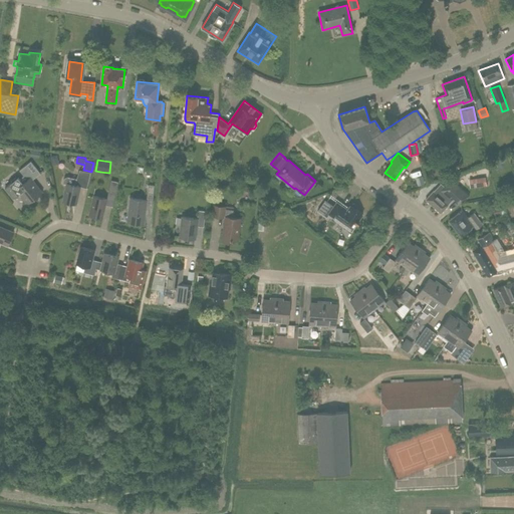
[(20,197),(27,205),(42,192),(39,188),(36,185),(32,180),(40,174),(30,162),(19,171),(22,175),(18,178),(9,185),(5,189),(13,199),(19,194),(21,196),(20,197)]
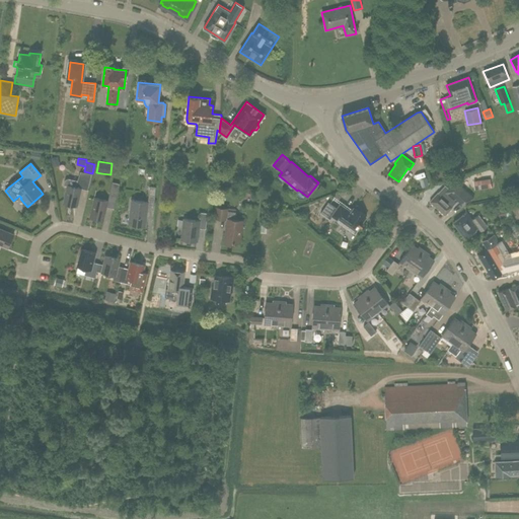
[(80,172),(77,180),(68,178),(65,180),(64,184),(68,186),(64,203),(77,206),(80,189),(87,191),(91,174),(80,172)]
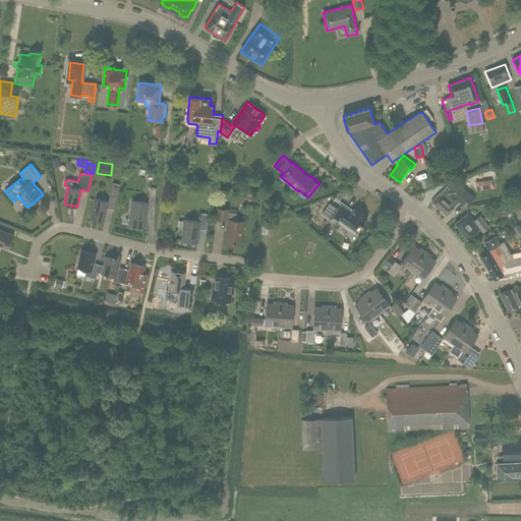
[(493,188),(491,180),(476,182),(477,190),(493,188)]
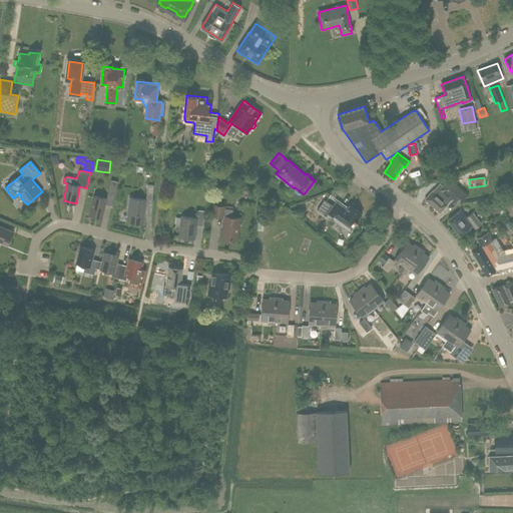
[(118,181),(111,179),(107,197),(93,194),(88,214),(102,217),(105,204),(112,205),(118,181)]
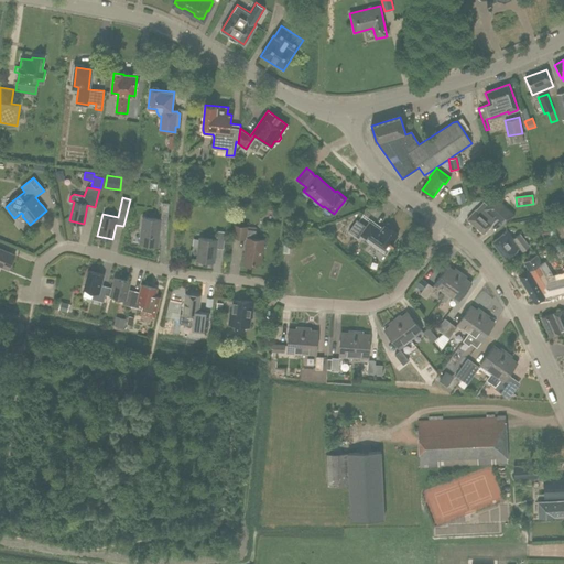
[(484,208),(479,205),(467,219),(484,234),(498,217),(506,225),(514,215),(495,197),(484,208)]
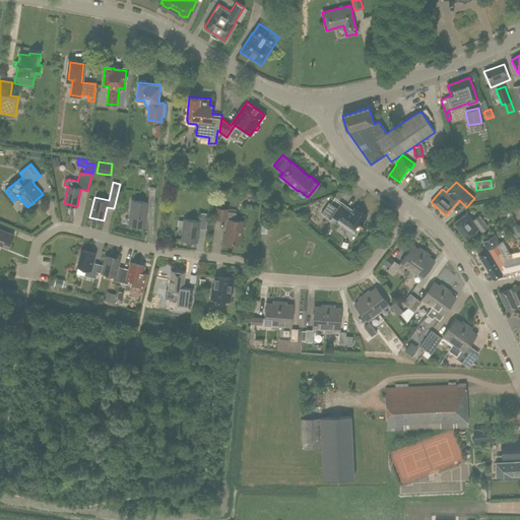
[(145,225),(148,202),(132,200),(129,223),(145,225)]
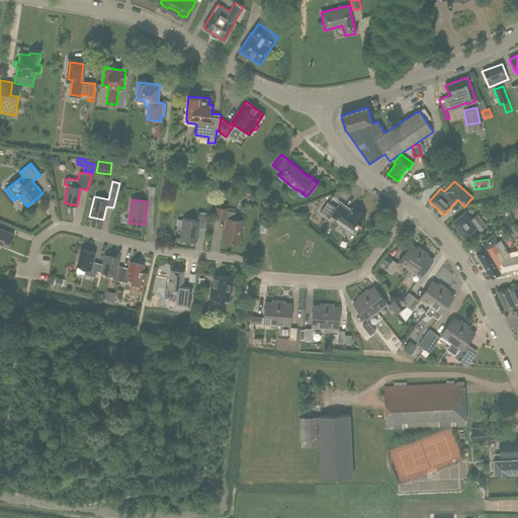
[(360,223),(365,216),(353,206),(350,210),(339,203),(336,207),(330,202),(328,201),(328,202),(329,202),(322,212),(321,211),(320,212),(330,219),(332,216),(354,232),(360,224),(361,225),(362,224),(360,223)]
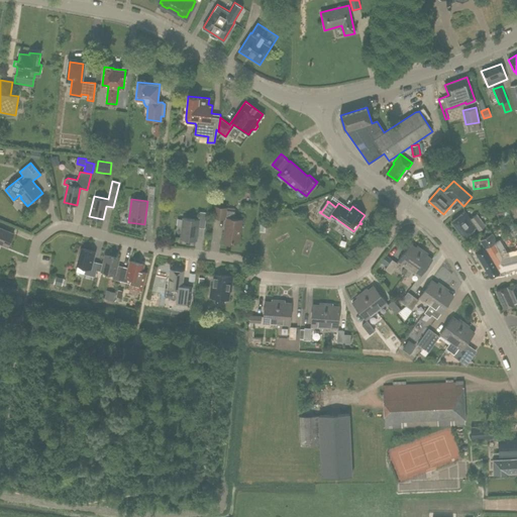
[(225,218),(222,242),(232,244),(232,240),(239,241),(242,218),(234,217),(235,210),(227,209),(227,206),(215,205),(213,217),(225,218)]
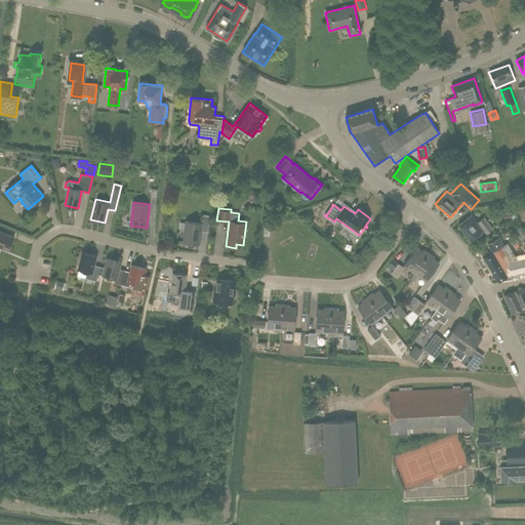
[(511,210),(502,212),(505,219),(513,217),(511,210)]
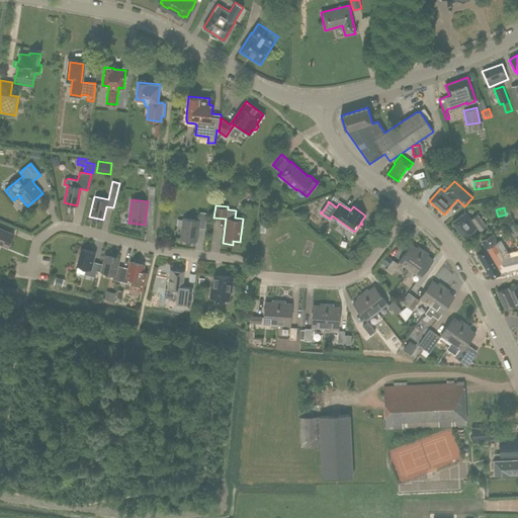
[(197,228),(205,229),(207,212),(199,211),(198,220),(184,218),(181,239),(196,241),(197,228)]
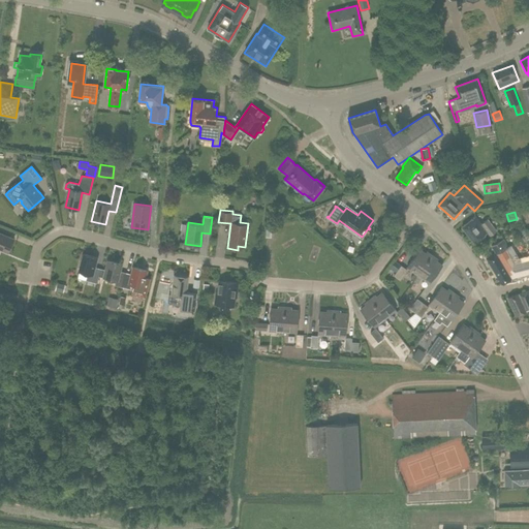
[(481,224),(475,217),(462,226),(474,243),(488,232),(490,237),(497,231),(487,219),(481,224)]
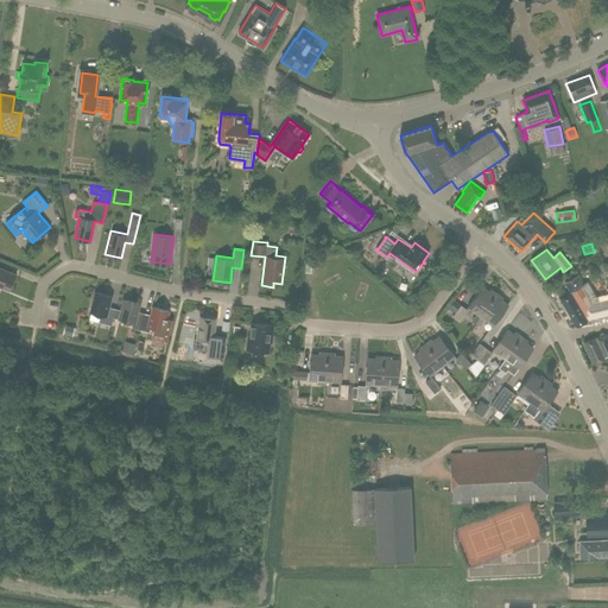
[(17,274),(0,266),(0,286),(10,290),(17,274)]
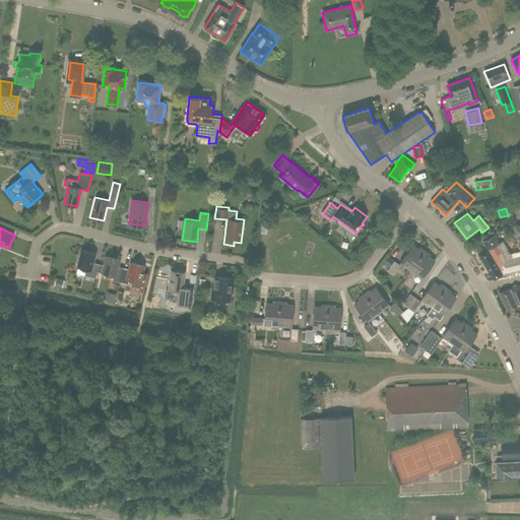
[(500,245),(495,236),(483,242),(488,248),(478,253),(493,279),(503,273),(502,273),(519,268),(519,247),(519,246),(513,248),(514,252),(510,253),(503,242),(500,245)]
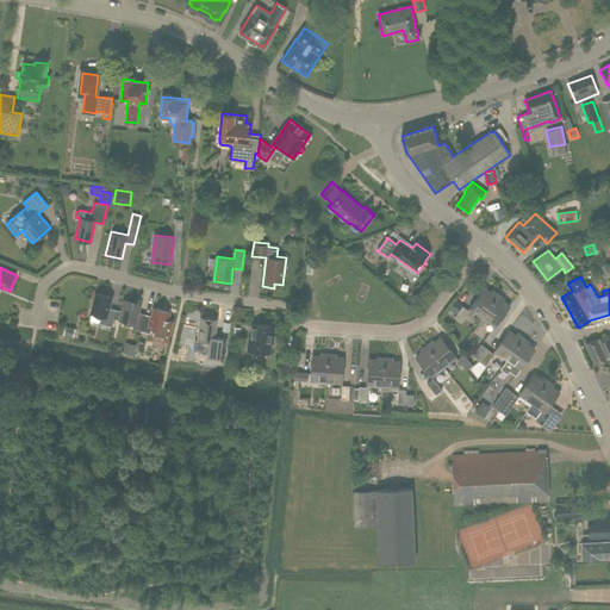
[(478,323),(498,294),(492,290),(491,292),(484,287),(470,309),(478,315),(474,321),(478,323)]
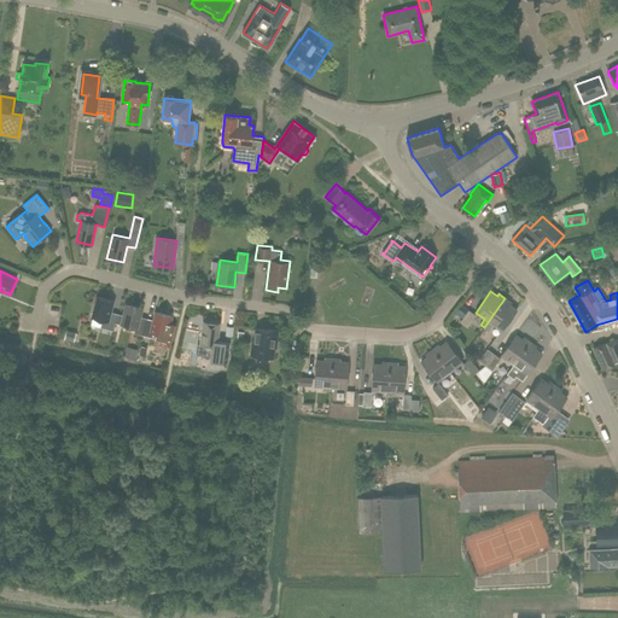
[(115,322),(117,314),(110,312),(114,301),(98,297),(93,316),(103,320),(100,327),(114,331),(115,322)]
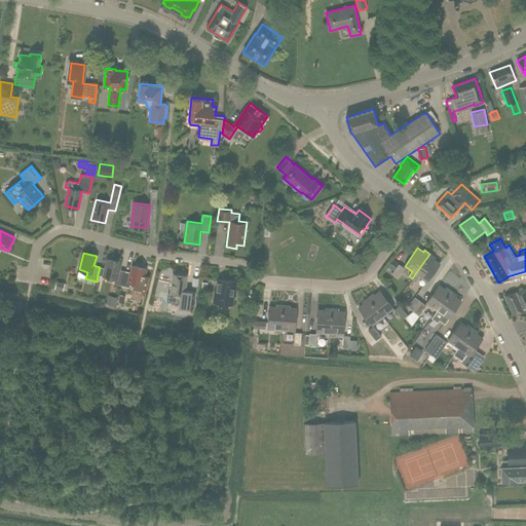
[(436,258),(429,254),(412,278),(415,282),(419,275),(427,282),(440,263),(434,259),(436,258)]
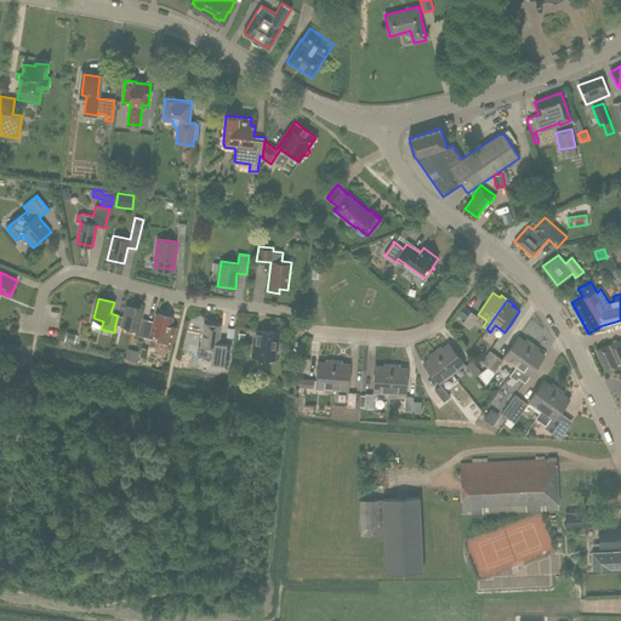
[(143,336),(148,319),(141,318),(143,309),(127,306),(125,317),(118,315),(115,324),(137,330),(136,335),(143,336)]
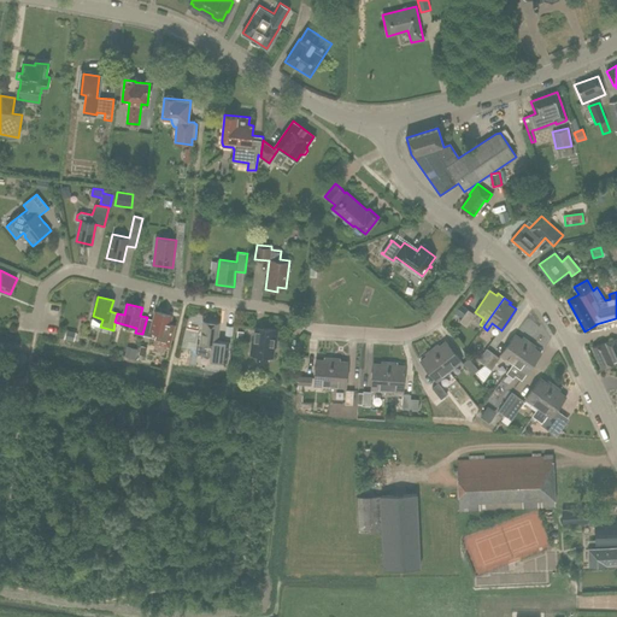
[(459,321),(466,325),(475,313),(462,304),(456,312),(462,317),(459,321)]
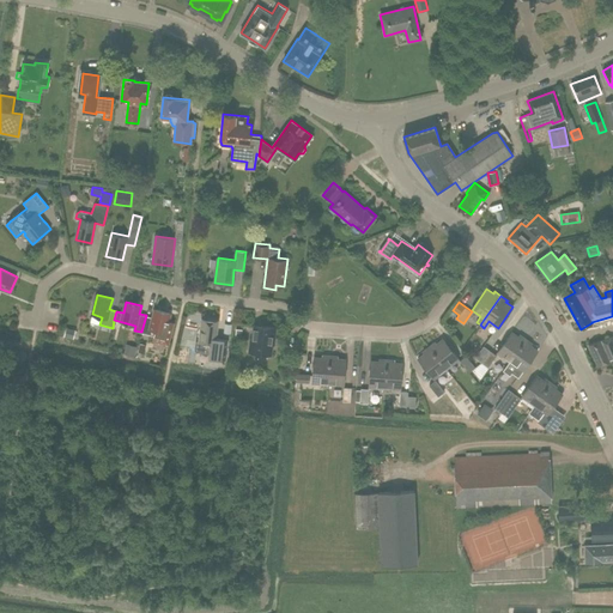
[(153,317),(146,315),(141,332),(153,335),(153,339),(168,343),(173,322),(168,321),(170,313),(155,309),(153,317)]
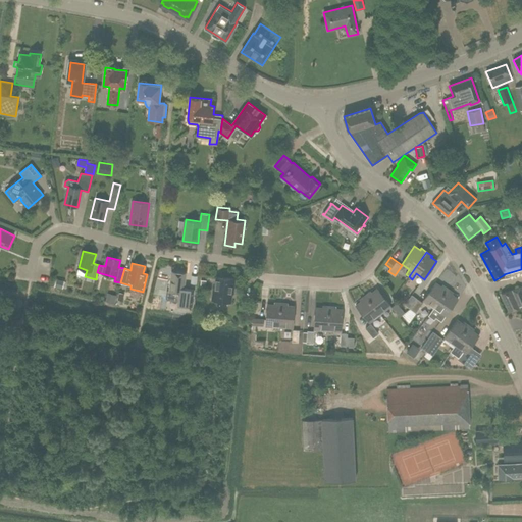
[(186,272),(171,271),(169,291),(167,291),(166,298),(167,299),(174,300),(176,299),(177,293),(184,293),(186,272)]
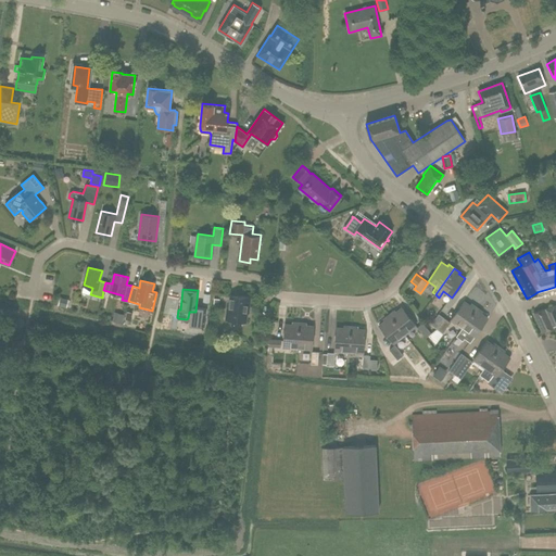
[(229,307),(227,307),(226,319),(245,321),(247,312),(249,313),(250,297),(230,294),(229,307)]
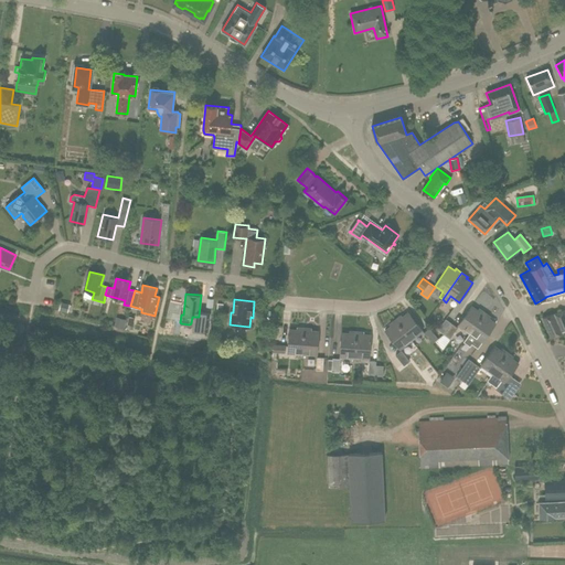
[(59,309),(67,311),(70,304),(61,301),(59,309)]
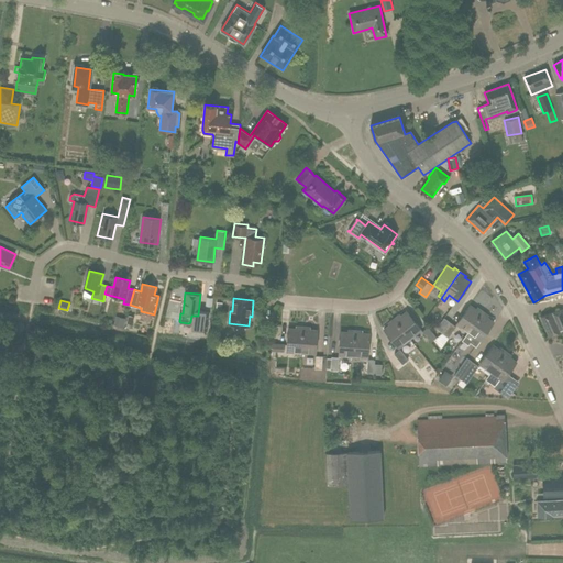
[(468,332),(483,311),(477,308),(476,309),(470,305),(456,324),(468,332)]
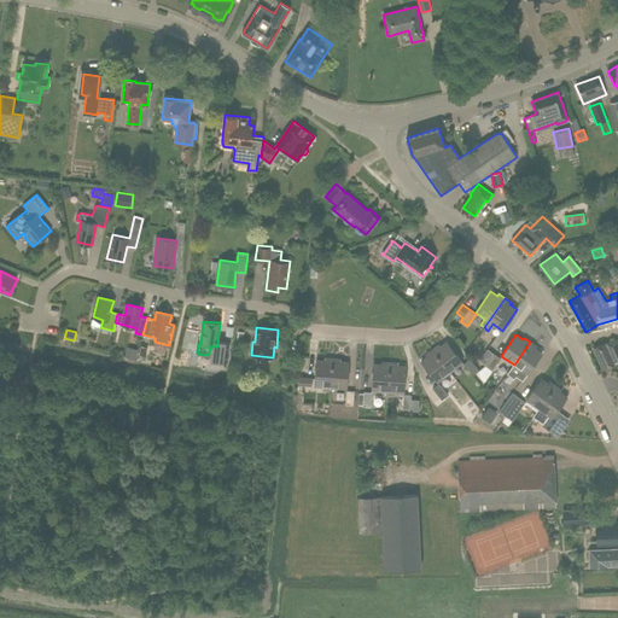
[(617,361),(617,339),(594,349),(602,368),(617,361)]
